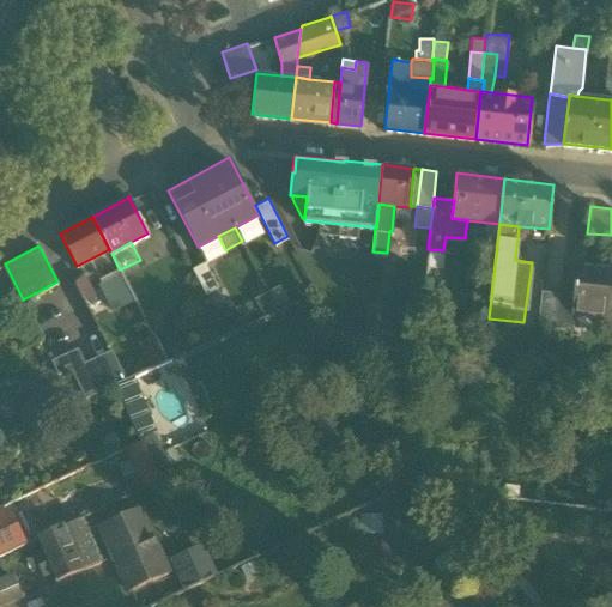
[(443,267),(443,250),(428,249),(426,266),(443,267)]
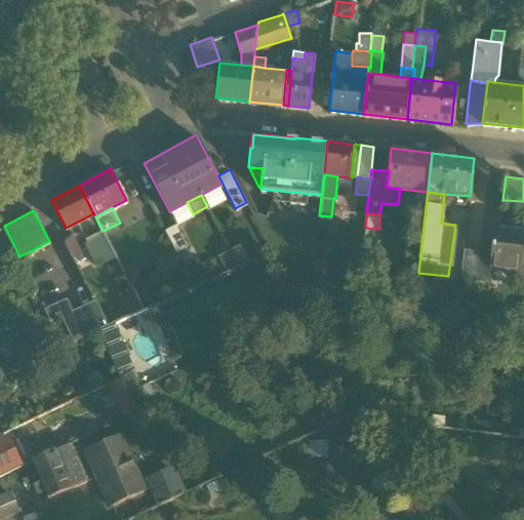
[(174,223),(164,228),(175,250),(187,244),(174,223)]
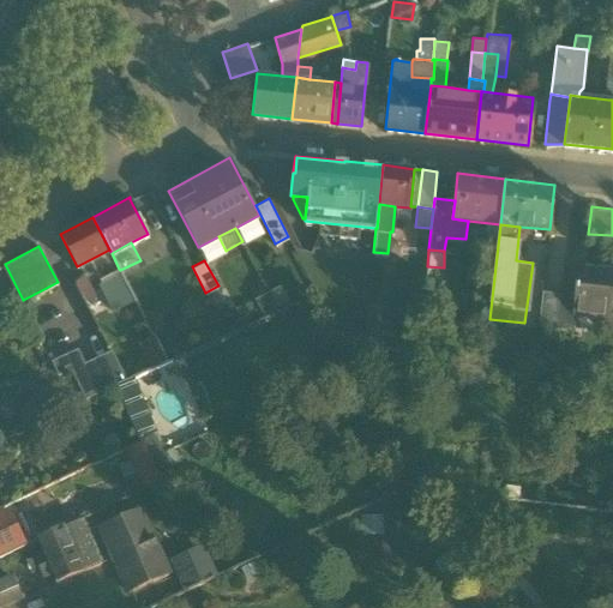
[(574,309),(608,314),(612,277),(612,272),(592,270),(592,268),(577,265),(575,294),(572,309),(574,309)]
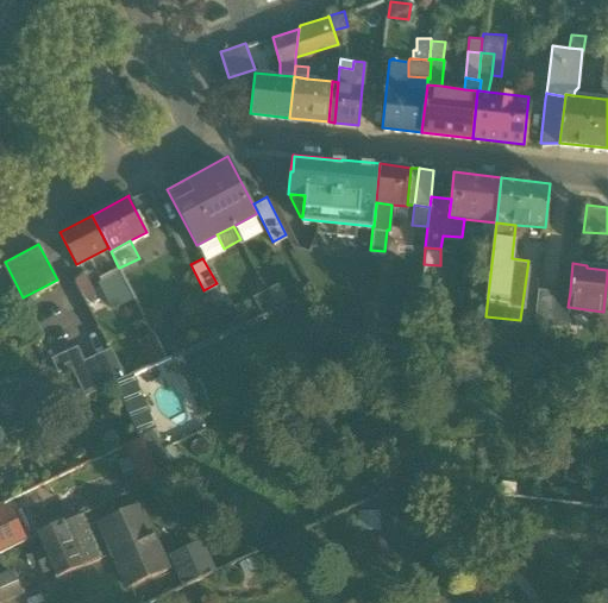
[(119,268),(118,267),(95,278),(111,308),(133,296),(119,268)]
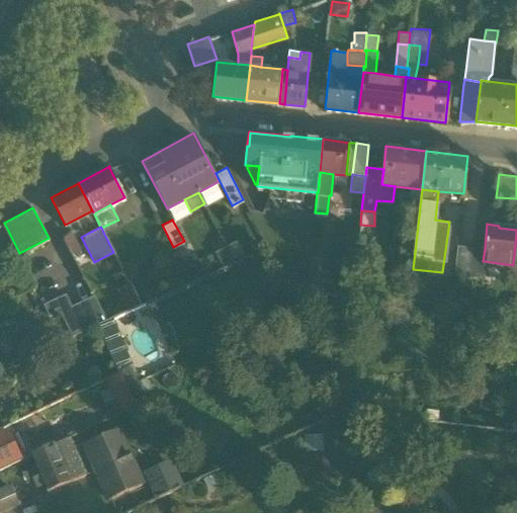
[(81,248),(72,231),(63,236),(72,253),(81,248)]
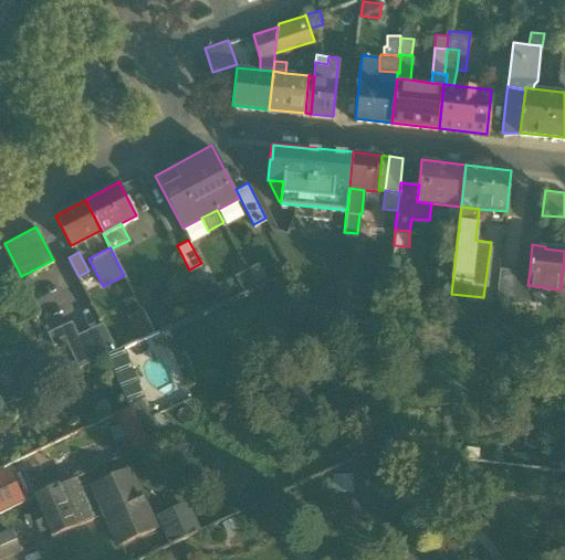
[(259,260),(247,266),(255,284),(268,277),(259,260)]
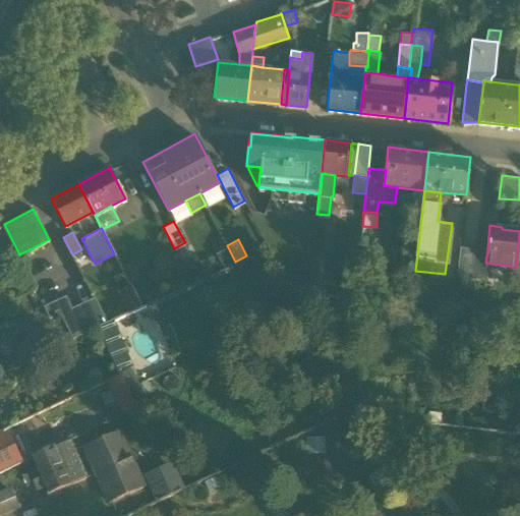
[(185,242),(174,248),(181,261),(191,255),(185,242)]
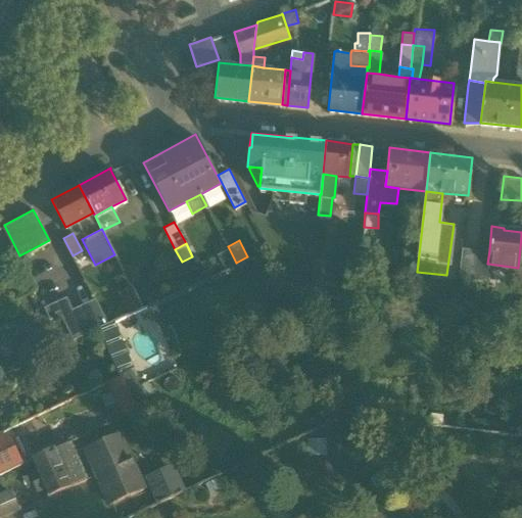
[(236,263),(228,246),(216,251),(225,268),(236,263)]
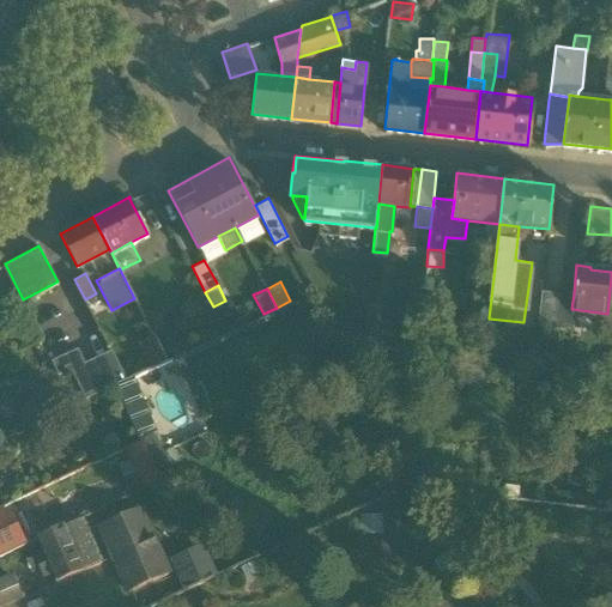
[(537,317),(553,320),(557,291),(540,289),(537,317)]
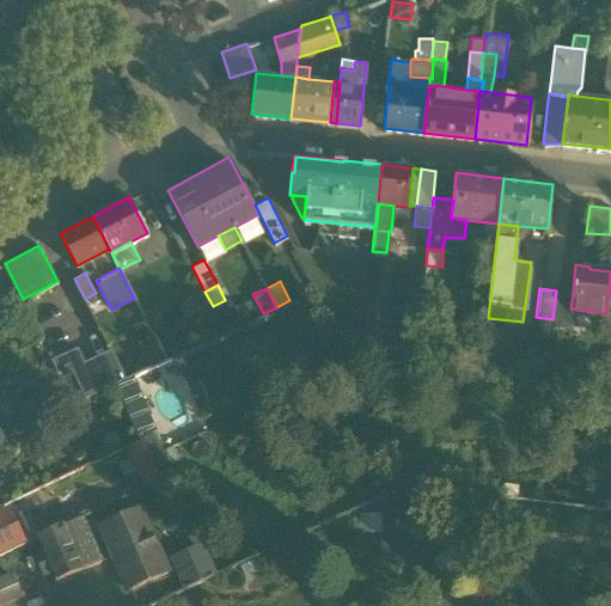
[(573,293),(556,291),(553,319),(553,324),(569,326),(572,308),(570,308),(573,293)]
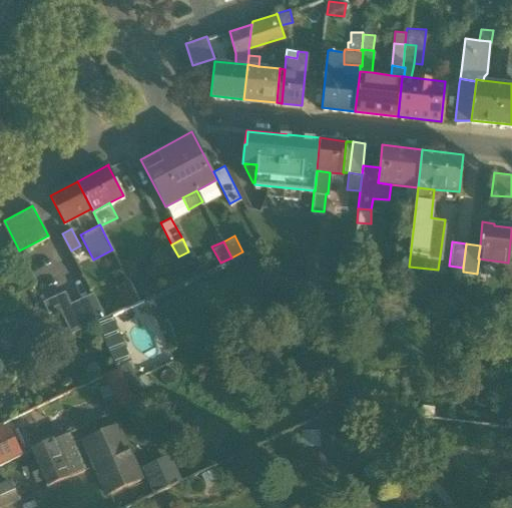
[(155,286),(144,265),(127,274),(138,294),(155,286)]
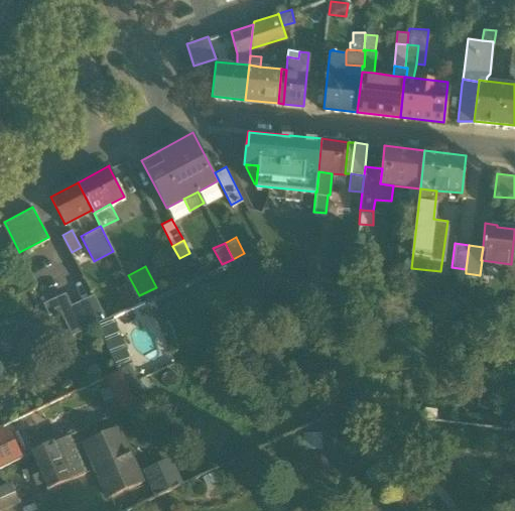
[(139,301),(128,279),(115,286),(126,308),(139,301)]
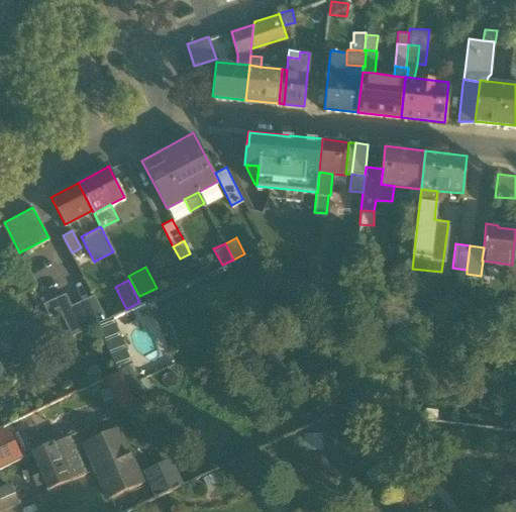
[(59,309),(71,334),(96,322),(104,318),(92,294),(71,305),(65,293),(42,302),(48,314),(59,309)]
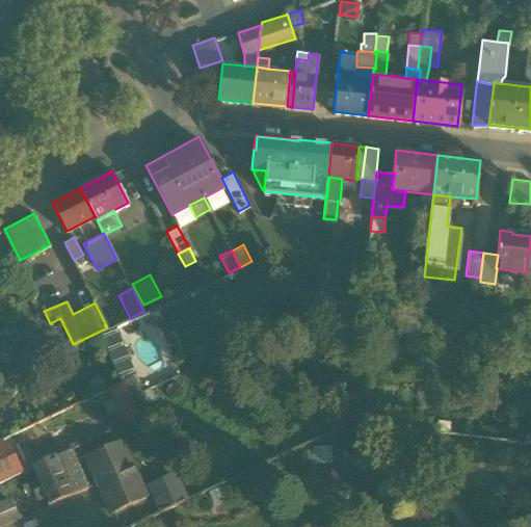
[(115,324),(99,332),(120,380),(132,375),(136,373),(115,324)]
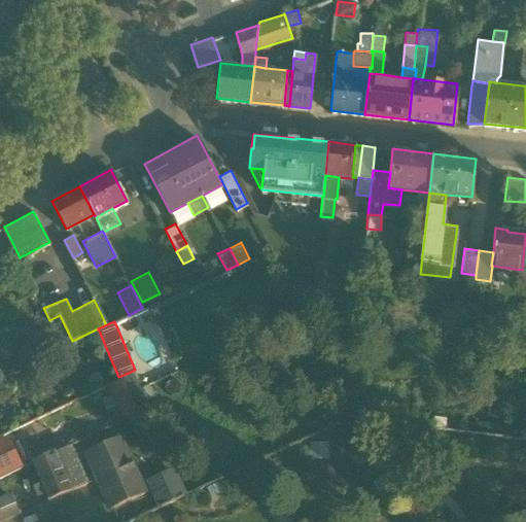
[(108,382),(126,417),(148,406),(131,372),(118,377),(108,382)]
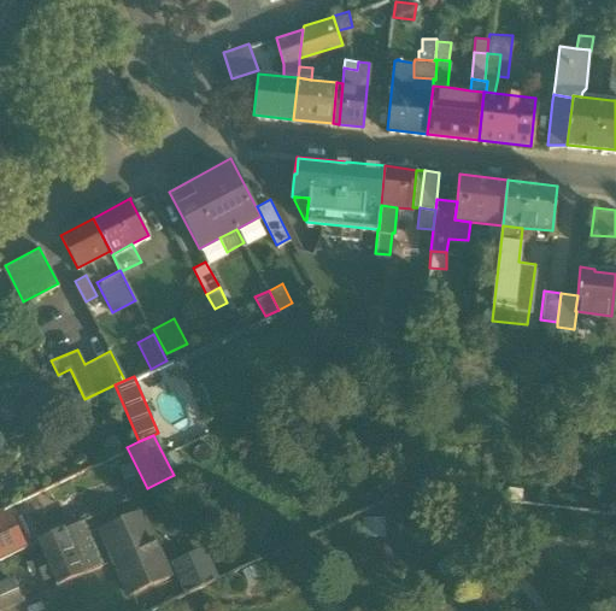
[(100,526),(129,592),(169,575),(140,509),(100,526)]
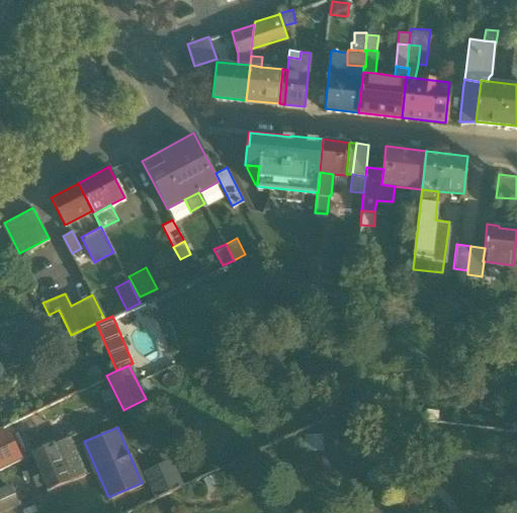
[(0,466),(20,457),(6,428),(0,431),(0,466)]
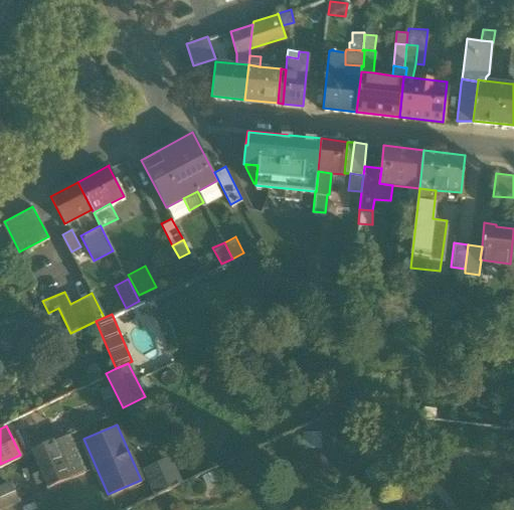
[(322,447),(321,429),(302,429),(302,447),(322,447)]
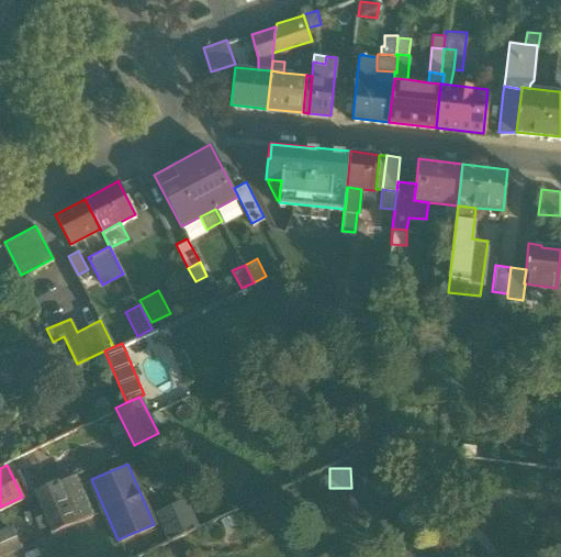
[(74,472),(57,480),(75,521),(92,513),(74,472)]
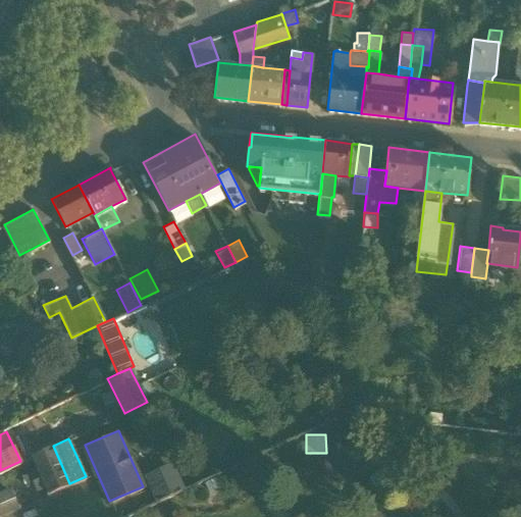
[(49,493),(69,483),(53,446),(33,455),(49,493)]
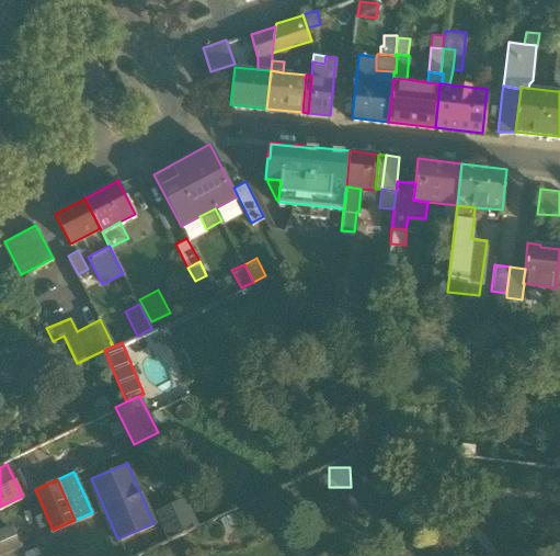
[(185,494),(153,509),(167,537),(198,523),(185,494)]
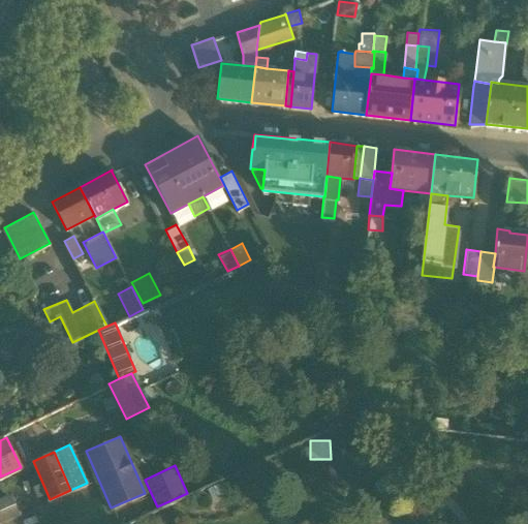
[(385,492),(392,486),(389,476),(380,474),(374,481),(376,490),(385,492)]
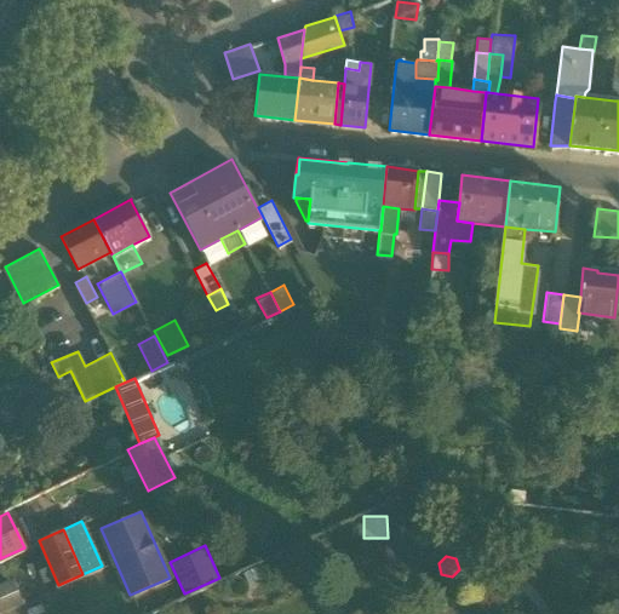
[(0,609),(21,601),(12,580),(0,586),(0,609)]
